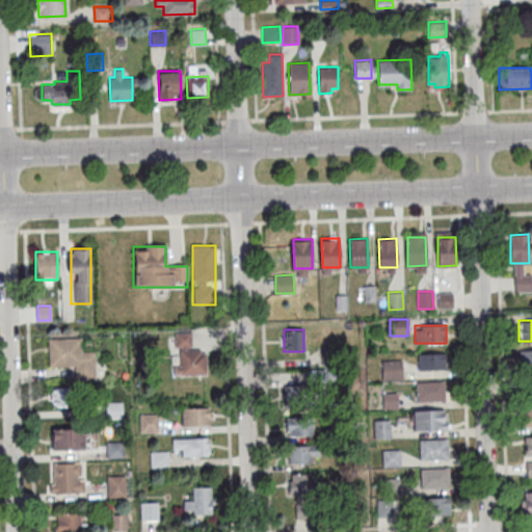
[(206,349),(190,349),(190,333),(175,333),(175,374),(206,375),(206,349)]
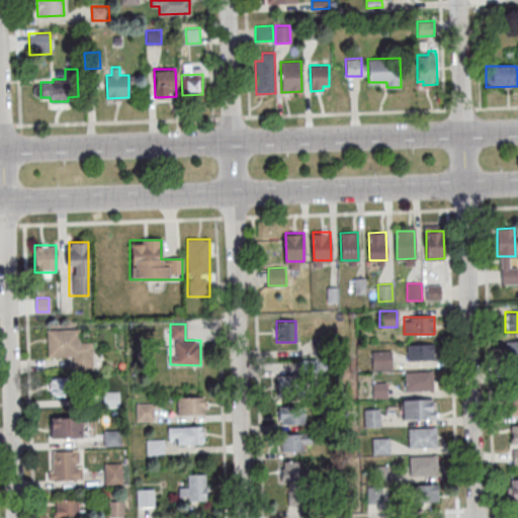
[(48,330),(48,357),(73,356),(74,370),(93,369),(92,342),(80,342),(79,329),(48,330)]
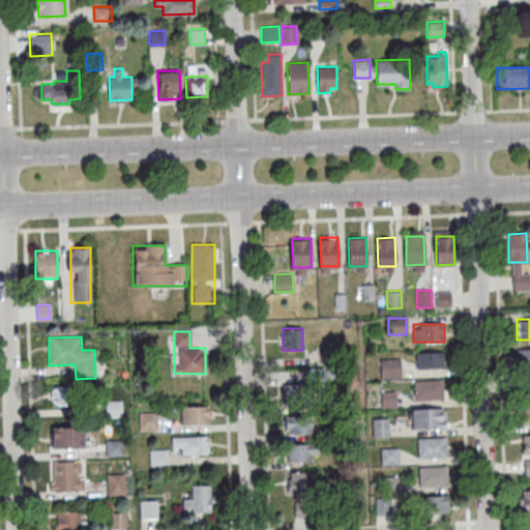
[(529,363),(529,348),(519,348),(519,374),(528,374),(528,406),(522,406),(522,423),(529,423),(529,406),(529,363)]
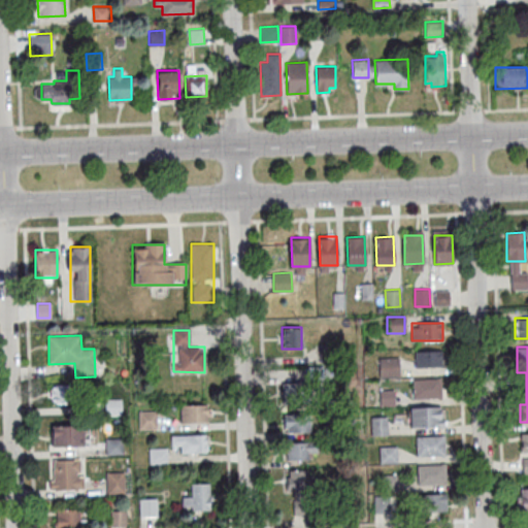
[(443,351),(415,351),(415,366),(443,366),(443,351)]
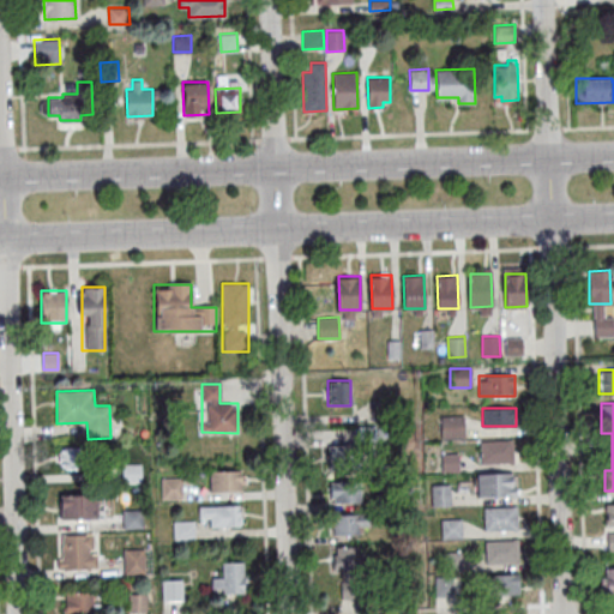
[(441,416),(464,415),(465,437),(443,438),(441,416)]
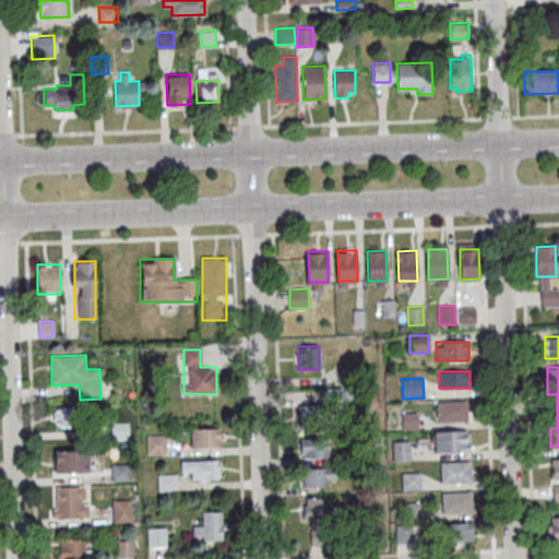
[(437,401),(437,421),(466,421),(466,401),(437,401)]
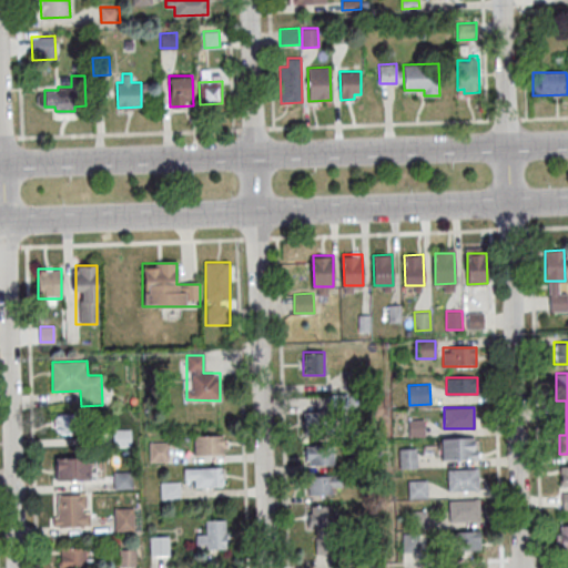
[(304,434),(334,434),(334,413),(304,413),(304,434)]
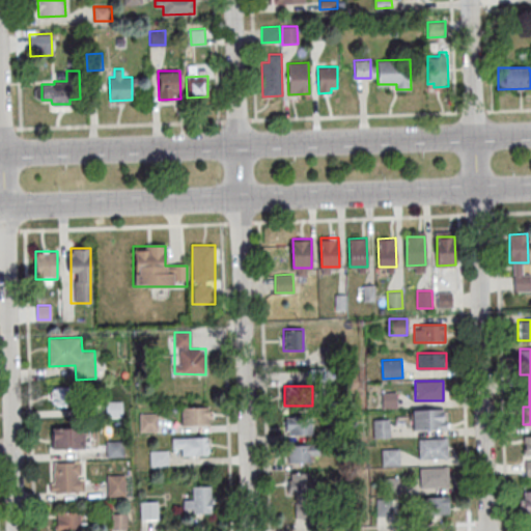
[(75,388),(50,387),(49,407),(75,407),(75,388)]
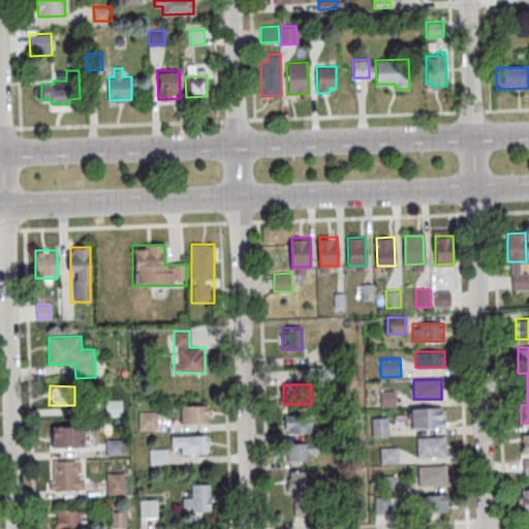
[(380,390),(396,389),(397,407),(381,407),(380,390)]
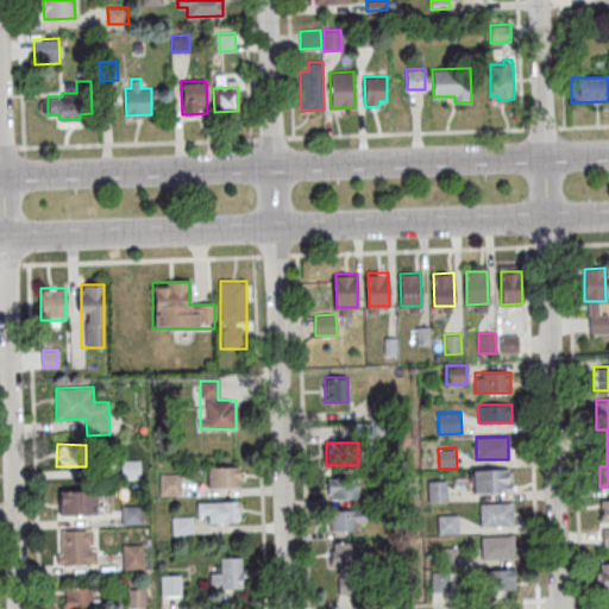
[(123,462),(140,460),(142,479),(123,479),(123,462)]
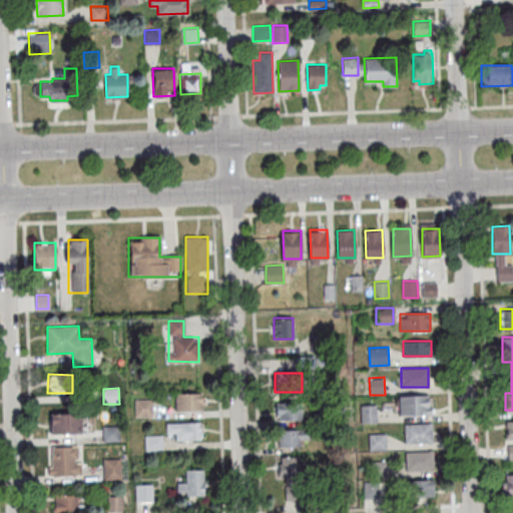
[(174,411),(202,411),(202,392),(174,392),(174,411)]
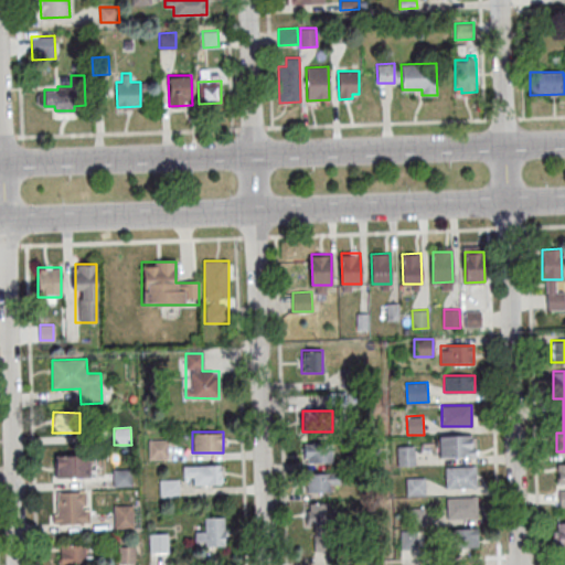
[(475,435),(438,435),(438,457),(475,457),(475,435)]
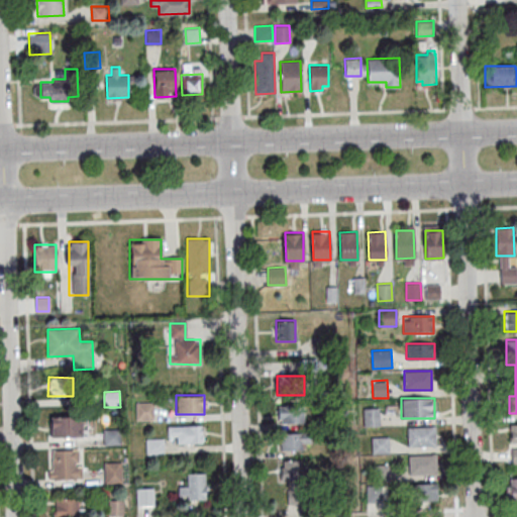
[(136,403),(151,403),(151,420),(137,420),(136,403)]
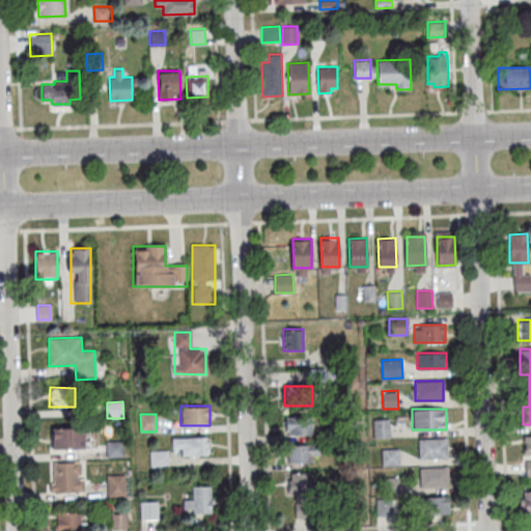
[(311,417),(285,417),(285,434),(311,434),(311,417)]
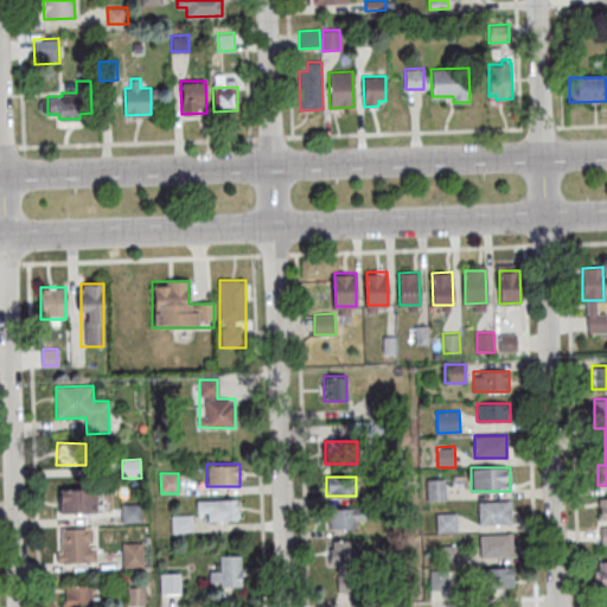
[(428,479),(445,479),(446,499),(428,499),(428,479)]
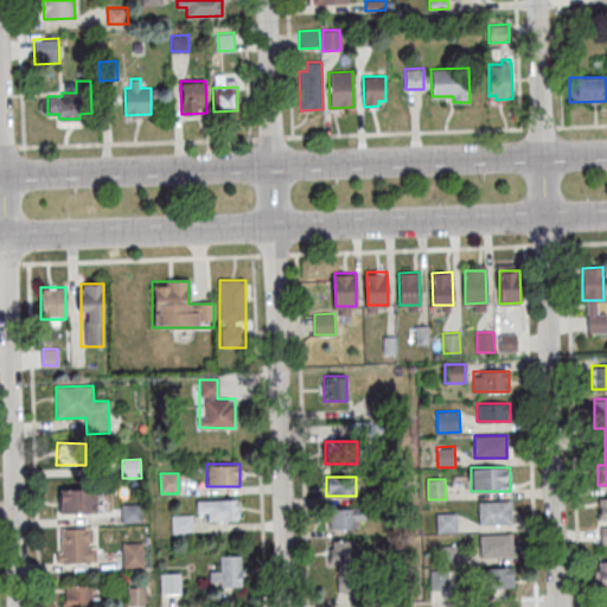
[(58,513),(94,513),(94,489),(58,489),(58,513)]
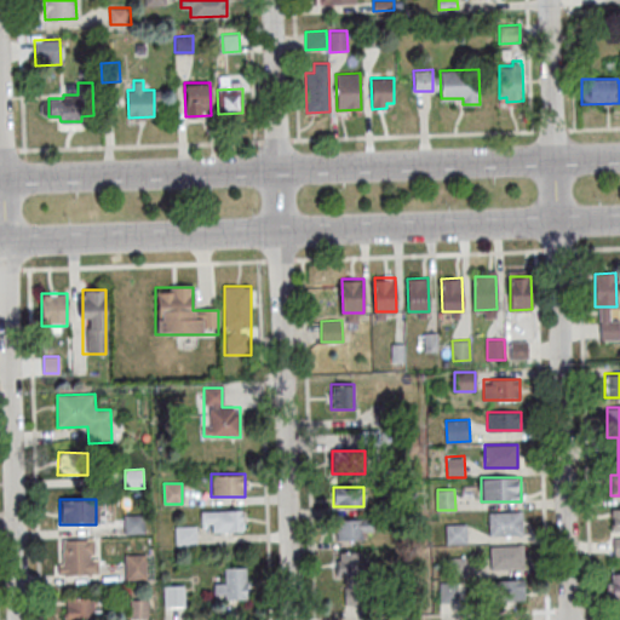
[(212,532),(245,532),(245,510),(201,510),(201,522),(212,522),(212,532)]
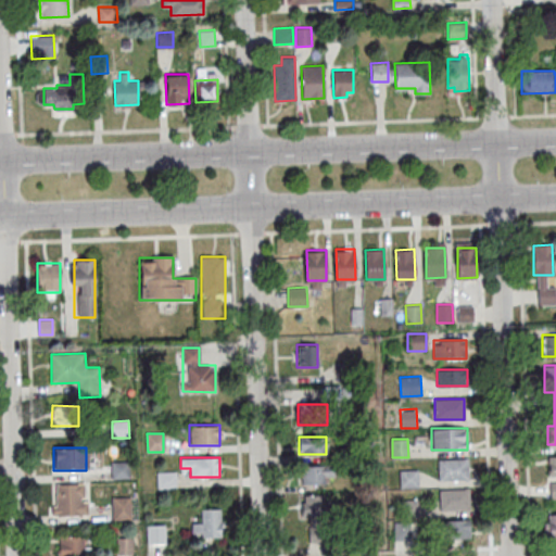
[(467,458),(438,458),(438,480),(467,480),(467,458)]
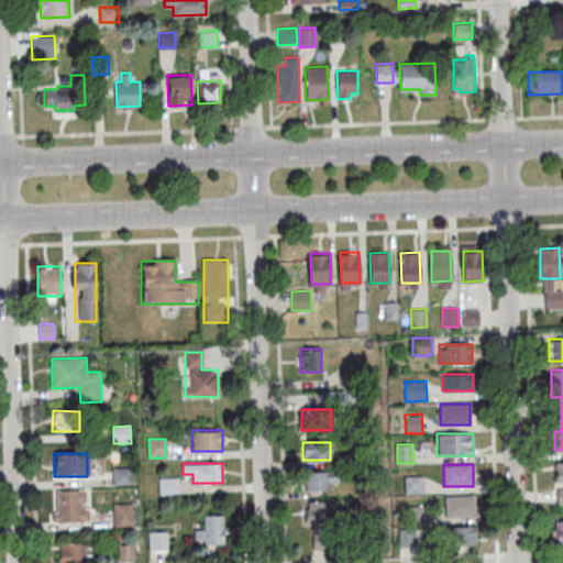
[(113,467),(130,466),(130,485),(114,486),(113,467)]
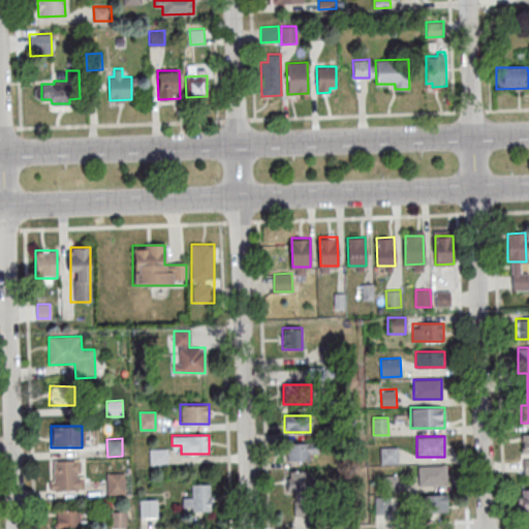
[(285,443),(285,460),(316,460),(316,443),(285,443)]
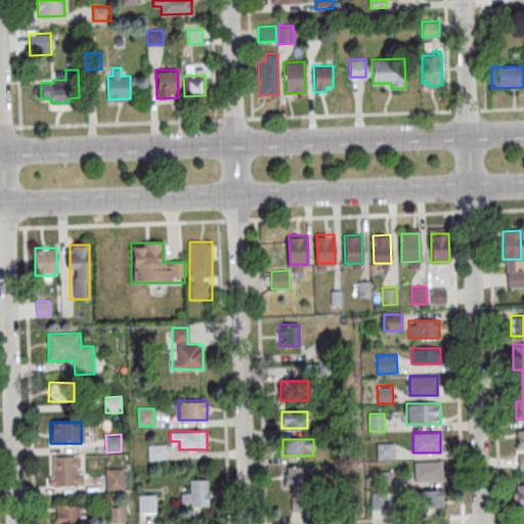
[(377,443),(394,442),(395,460),(378,460),(377,443)]
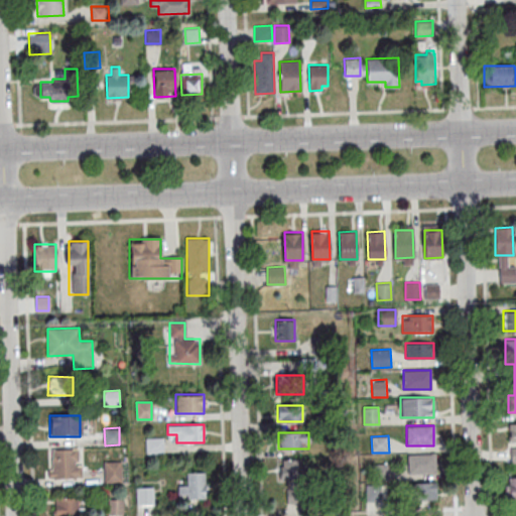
[(145,454),(162,454),(162,437),(145,437),(145,454)]
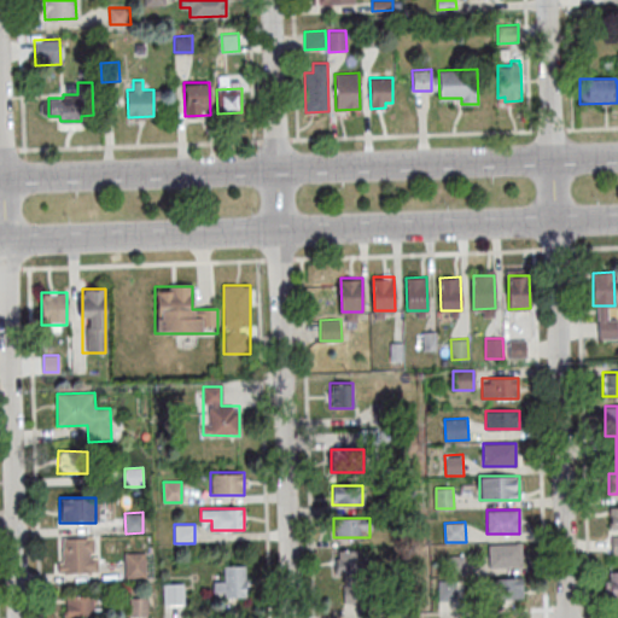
[(58,573),(97,573),(97,537),(58,537),(58,573)]
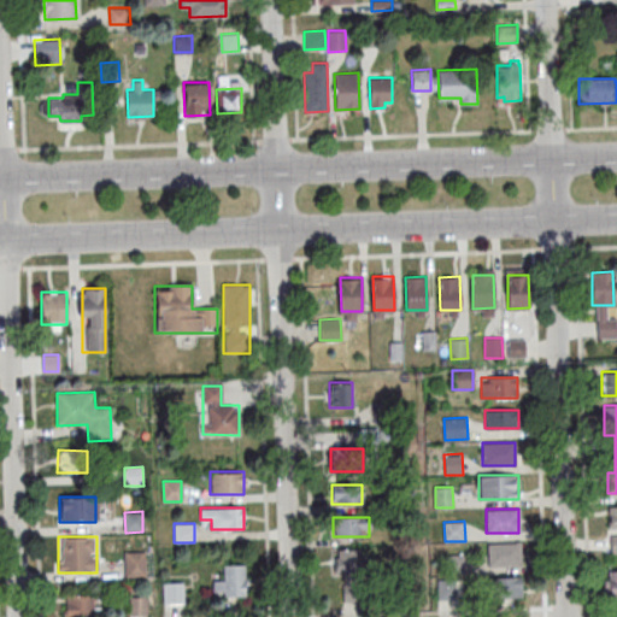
[(522,566),(522,542),(487,542),(487,566),(522,566)]
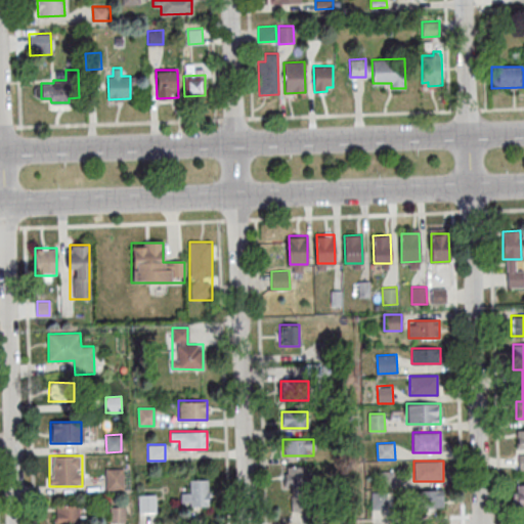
[(287,468),(288,514),(312,514),(312,468),(287,468)]
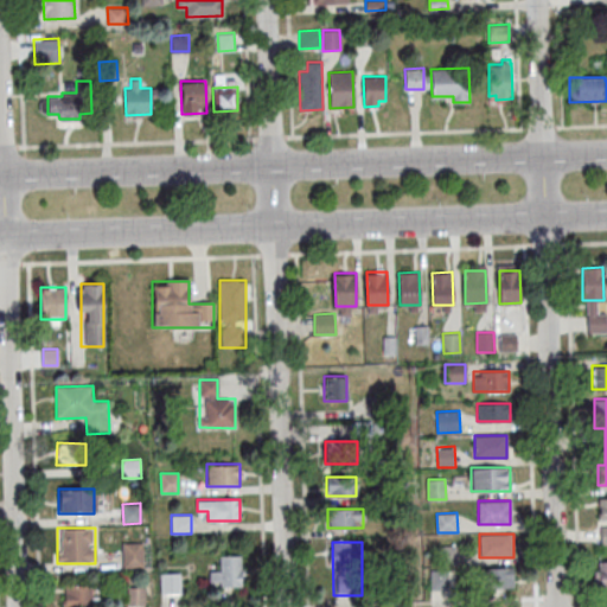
[(122,543),(142,543),(144,568),(123,568),(122,543)]
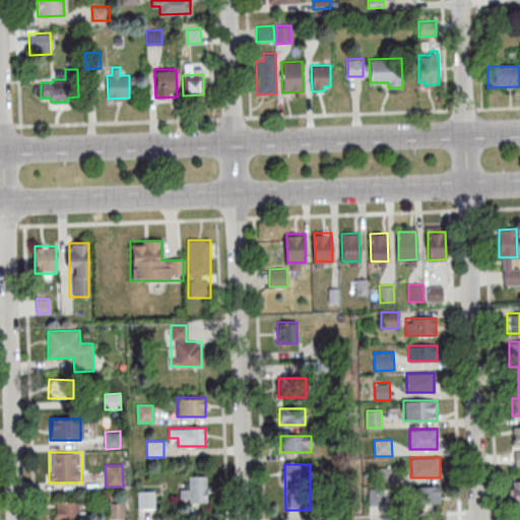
[(375,467),(392,466),(393,484),(376,484),(375,467)]
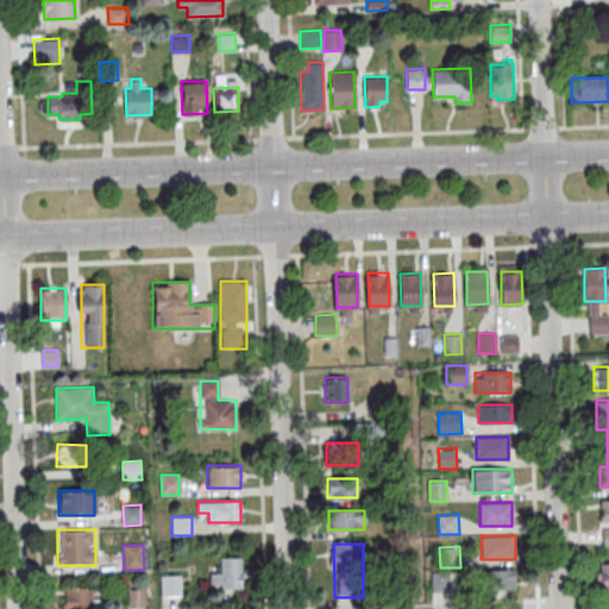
[(243,590),(243,557),(220,557),(220,571),(211,571),(211,590),(243,590)]
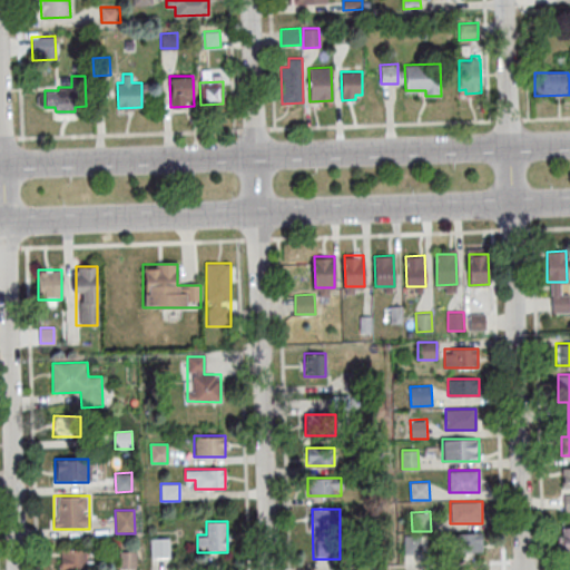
[(482,532),(453,532),(453,552),(482,552),(482,532)]
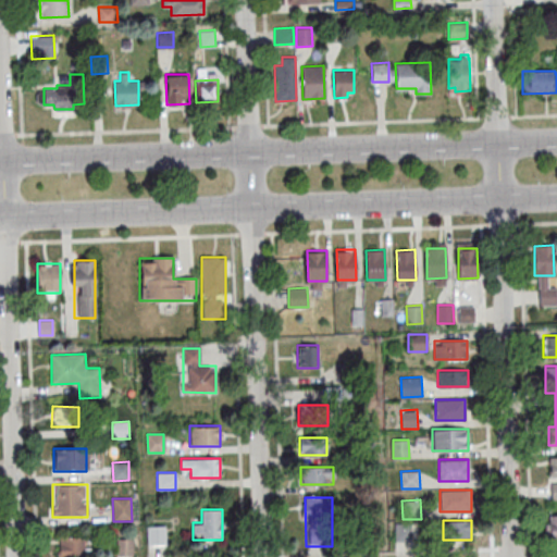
[(394,542),(413,542),(413,522),(394,522),(394,542)]
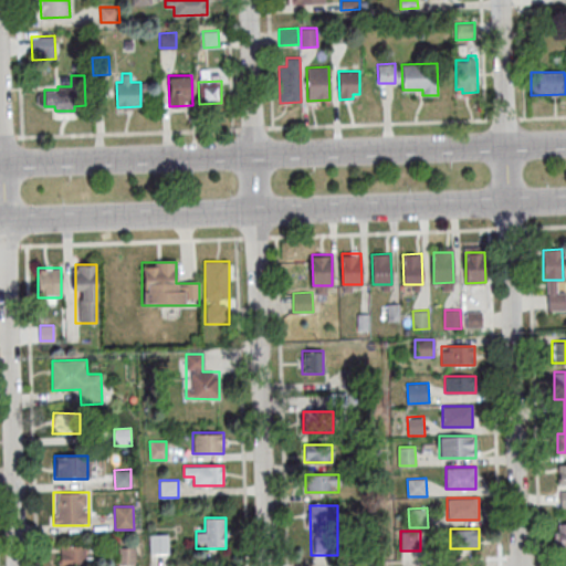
[(149,535),(166,535),(167,554),(150,555),(149,535)]
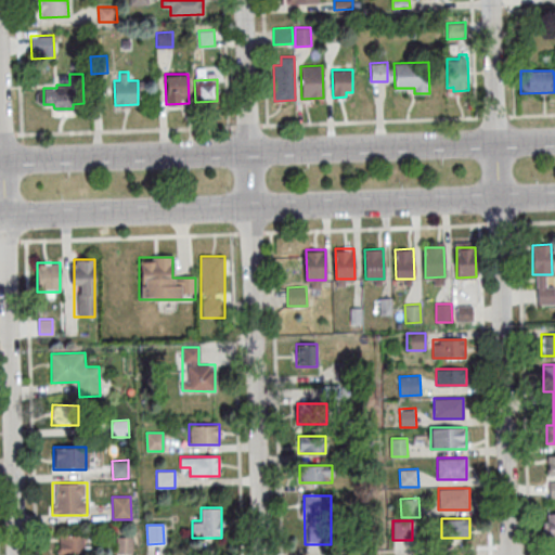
[(84,554),(84,536),(59,536),(57,554),(84,554)]
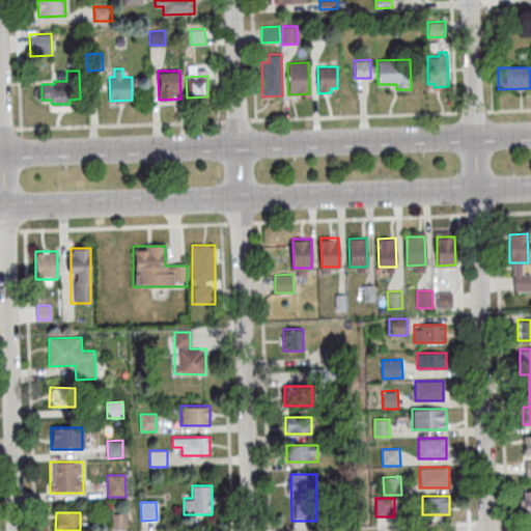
[(111,529),(127,529),(127,513),(111,513),(111,529)]
